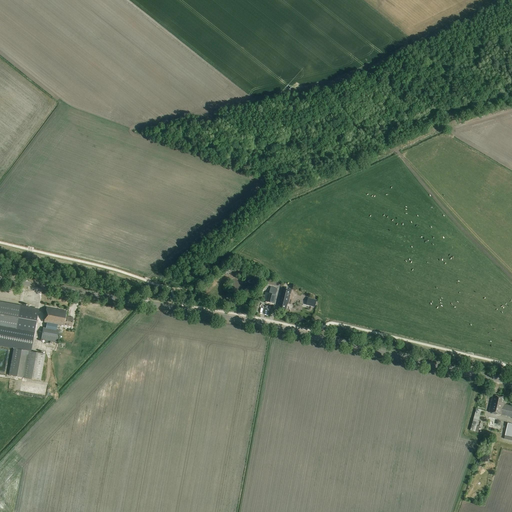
[(292,289),(283,287),(280,299),(281,299),(279,307),(286,309),(287,304),(288,304),(292,289)]
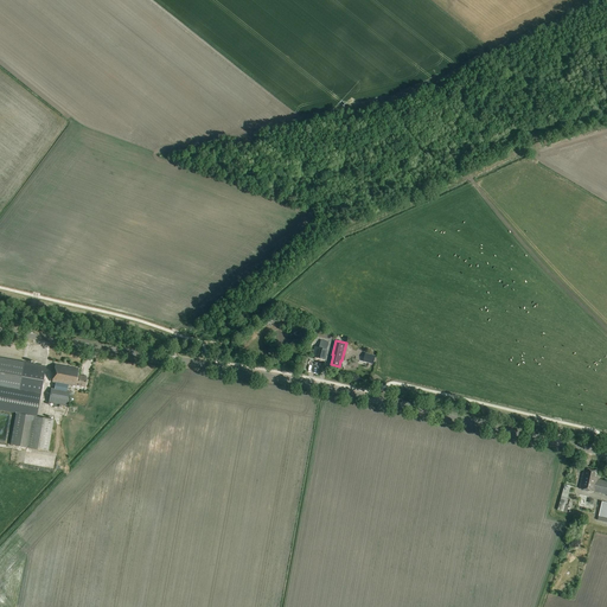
[(325,359),(328,344),(326,344),(326,343),(321,342),(319,347),(315,346),(313,357),(325,359)]
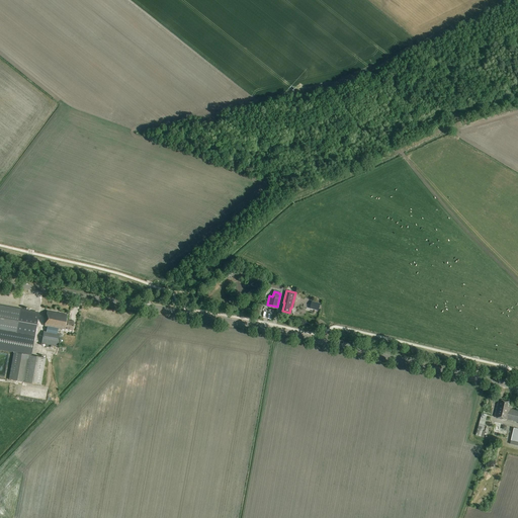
[(311,306),(310,309),(313,310),(318,311),(319,311),(321,304),(320,304),(312,301),(311,306)]
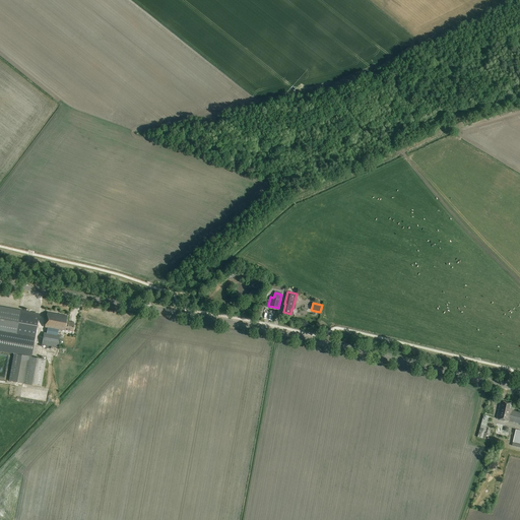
[(0,351),(12,353),(31,356),(39,316),(21,313),(21,310),(0,306),(0,351)]
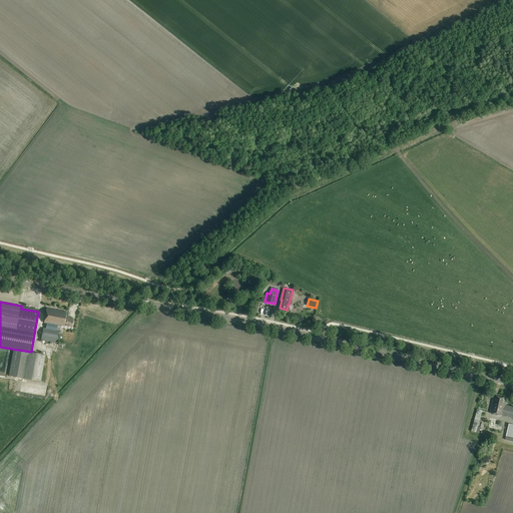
[(67,312),(47,309),(44,323),(72,328),(74,319),(66,318),(67,312)]
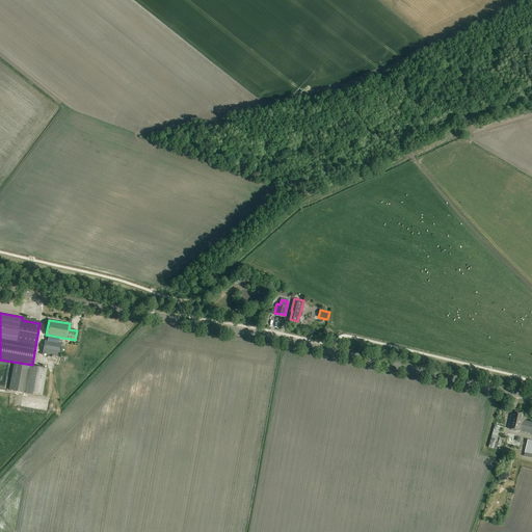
[(45,341),(43,353),(47,353),(52,354),(59,356),(59,352),(60,346),(61,344),(58,343),(48,341),(45,341)]
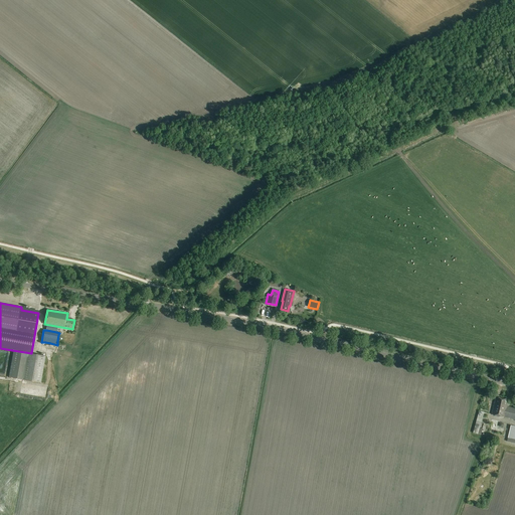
[(45,356),(13,351),(9,377),(41,383),(45,356)]
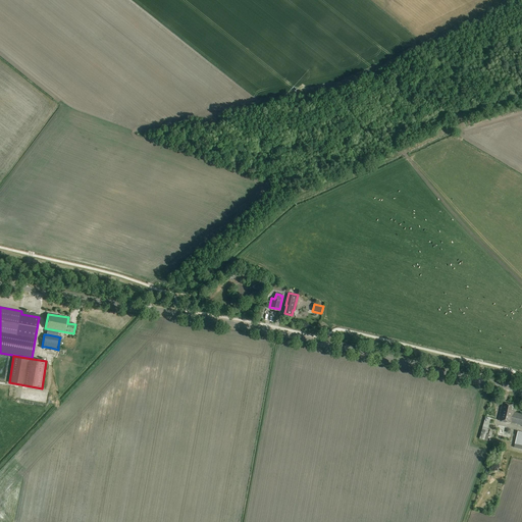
[(521,425),(521,414),(514,412),(515,411),(513,411),(514,405),(503,403),(499,419),(521,425)]
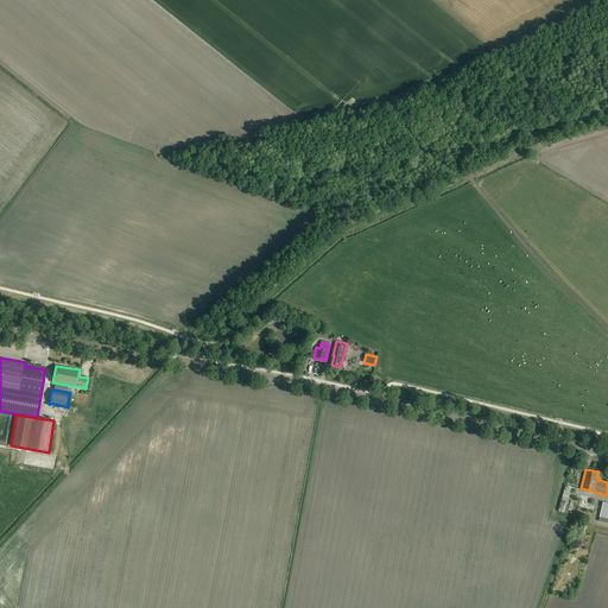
[(571,493),(572,489),(574,486),(567,485),(559,511),(569,513),(572,500),(570,499),(571,496),(569,496),(570,493),(571,493)]
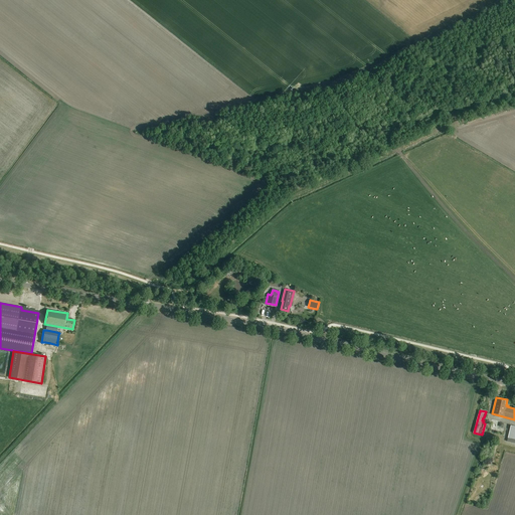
All buildings are outlined.
